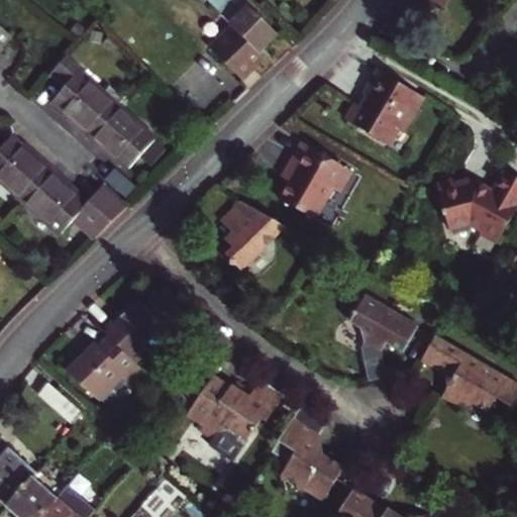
[(205,0),(230,23),(218,34),(252,69),(263,58),(256,52),(276,32),(242,0),(205,0)]
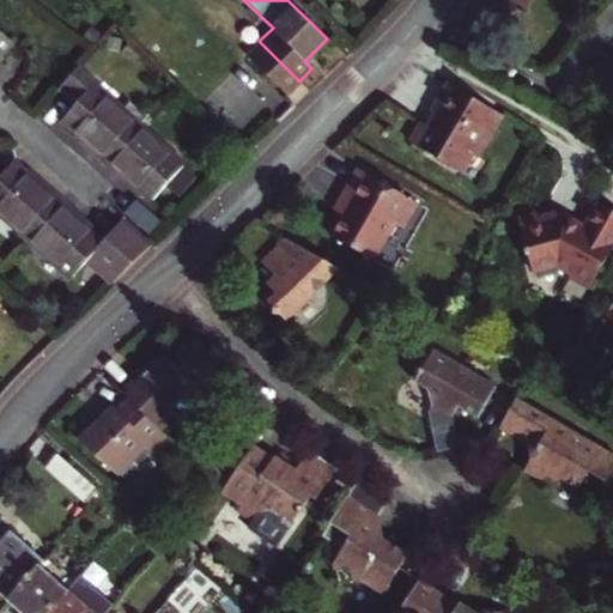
[(477,0),(463,19),(485,37),(510,0),(477,0)]
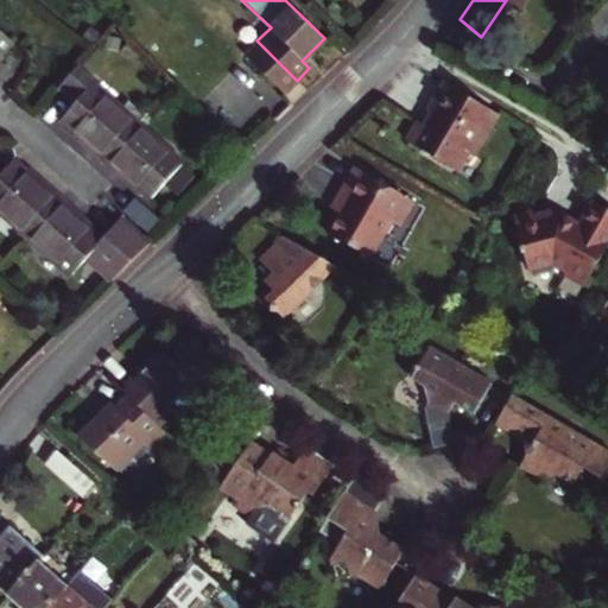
[(0,29),(0,49),(10,38),(0,29)]
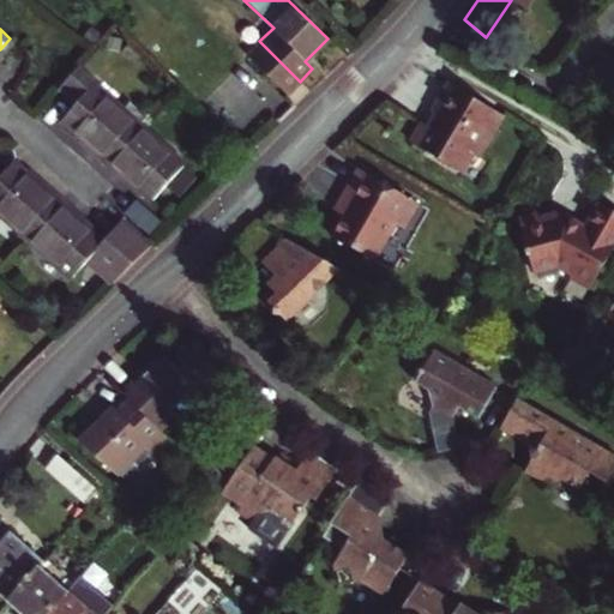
[(300,82),(259,41),(245,54),(286,95),(300,82)]
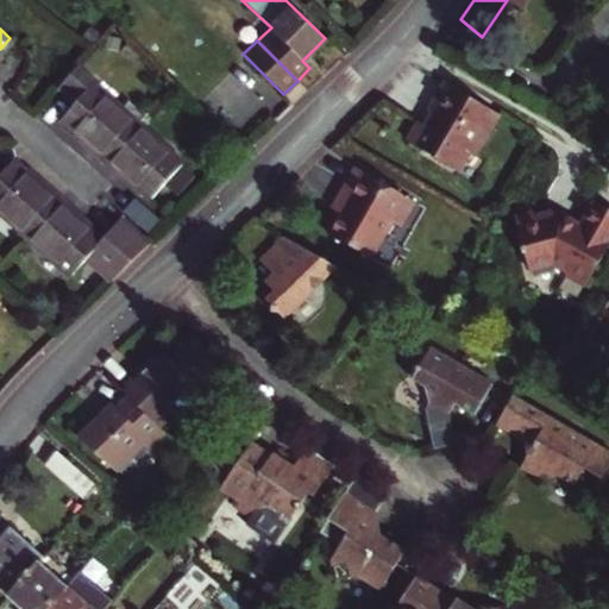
[(95,143),(89,150),(104,162),(139,123),(77,68),(58,88),(77,102),(63,117),(76,127),(95,143)]
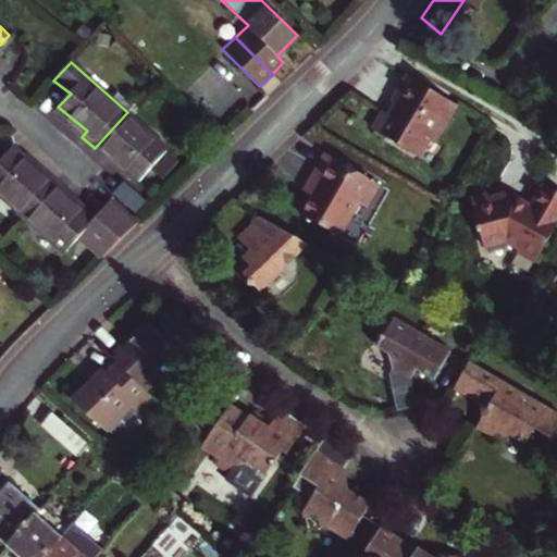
[(457,104),(408,76),(392,102),(395,104),(388,115),(383,112),(373,130),(419,156),(429,138),(435,141),(457,104)]
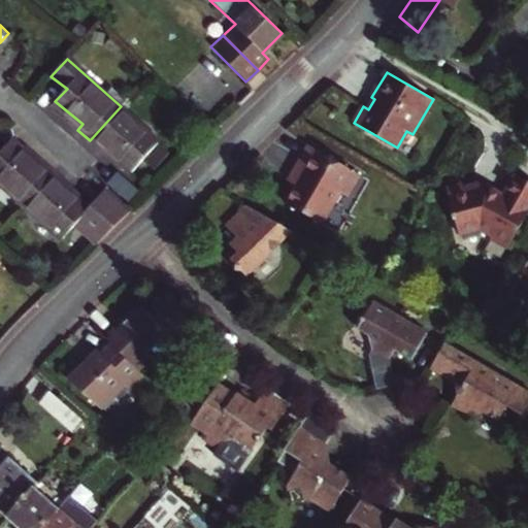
[(161,141),(121,106),(90,140),(101,151),(105,145),(121,159),(134,171),(161,141)]
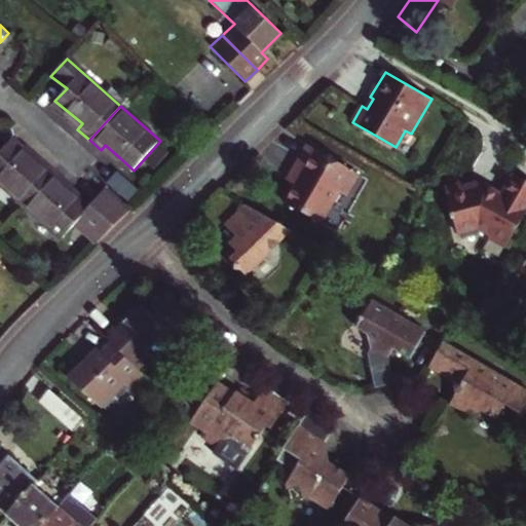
[(61,116),(77,129),(82,123),(66,110),(61,116)]
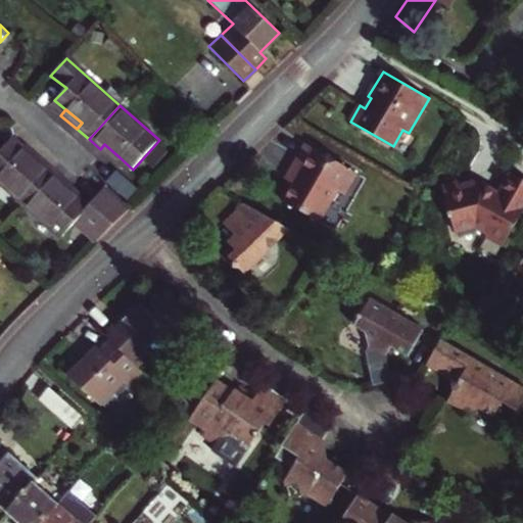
[(0,179),(25,201),(54,169),(42,158),(39,162),(25,148),(12,137),(1,150),(0,149),(0,179)]
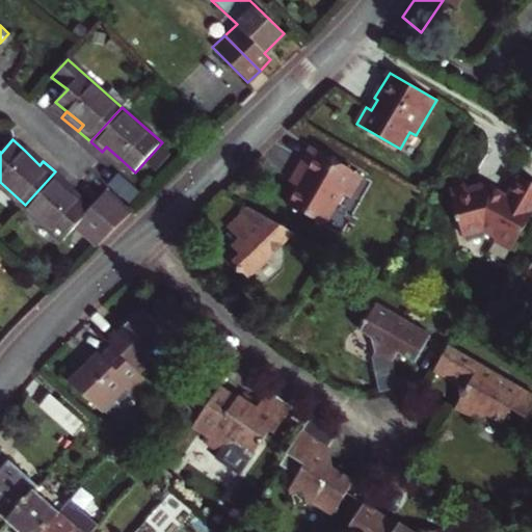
[(298,186),(288,204),(324,224),(343,193),(350,197),(364,175),(312,145),(295,174),(302,178),(298,186)]
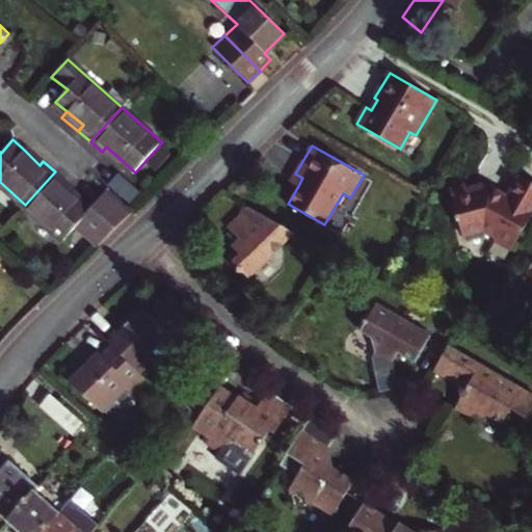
[(106,147),(102,152),(117,166),(122,160),(106,147)]
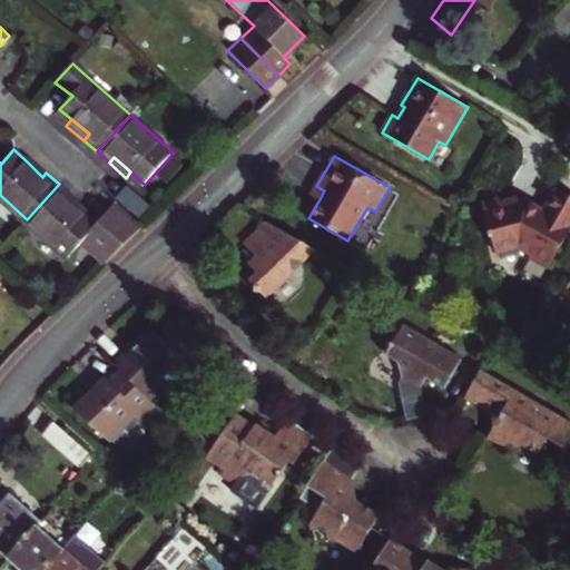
[(30,158),(27,161),(42,177),(46,173),(30,158)]
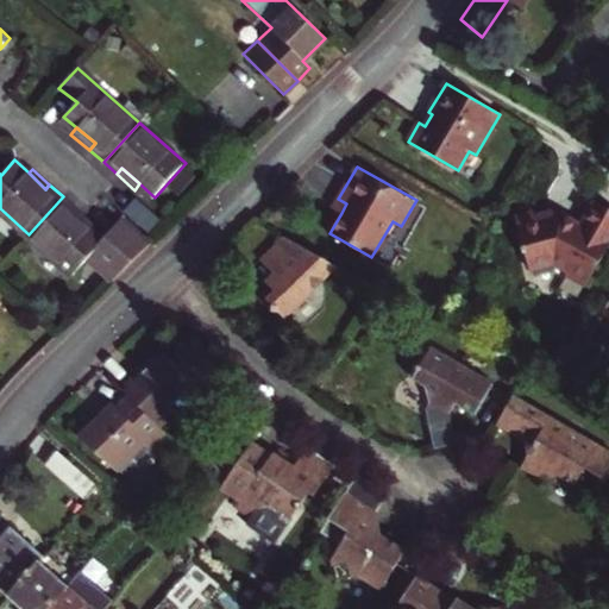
[(145,230),(161,218),(143,195),(127,207),(145,230)]
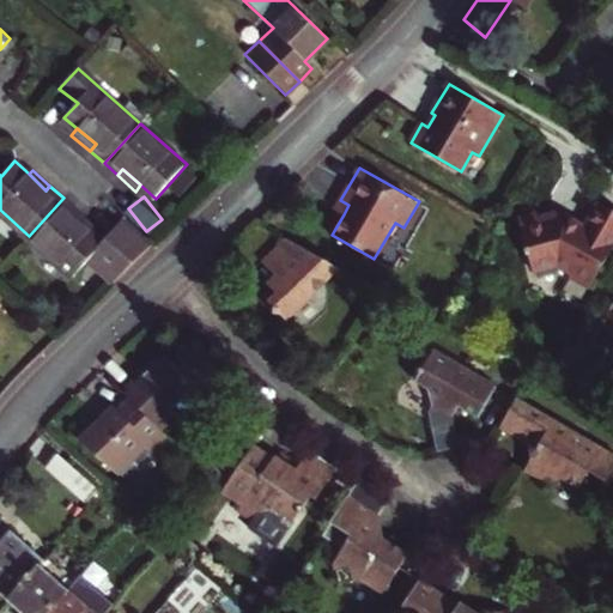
[(29,236),(74,275),(89,260),(113,280),(153,242),(127,218),(105,242),(91,230),(73,216),(78,211),(64,198),(29,236)]
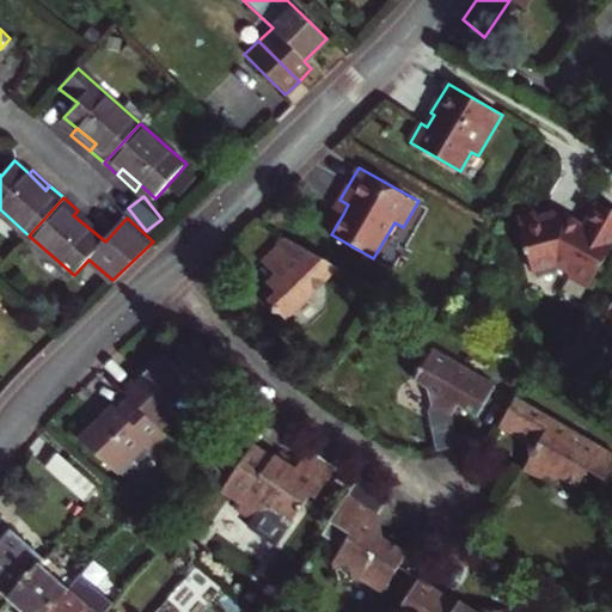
[(348,204),(340,200),(335,208),(343,214),(348,204)]
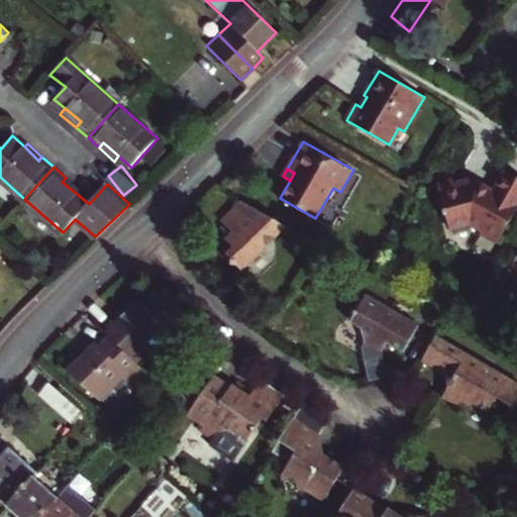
[(80,190),(66,178),(62,182),(77,194),(80,190)]
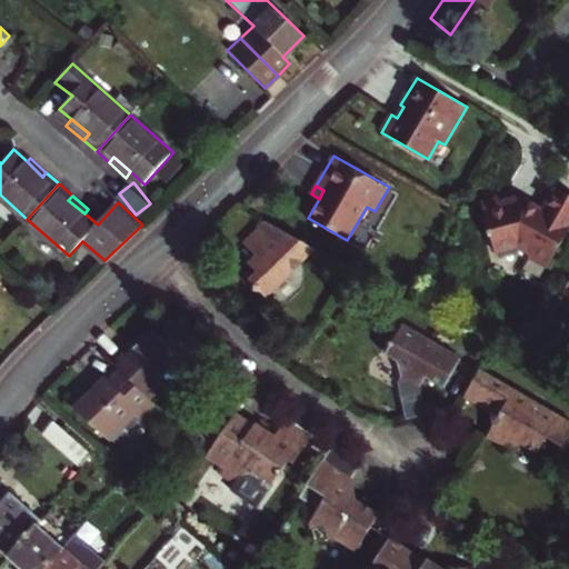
[(485,242),(489,258),(516,251),(529,258),(527,261),(546,272),(567,237),(568,238),(568,207),(552,198),(538,221),(519,210),(513,211),(512,208),(495,211),(495,208),(477,212),(482,233),(481,233),(483,243),(485,242)]
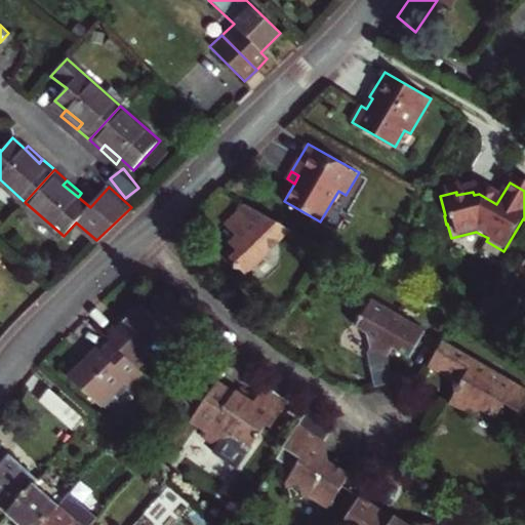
[(293,230),(247,203),(226,223),(235,234),(227,242),(236,251),(229,258),(245,274),(293,230)]
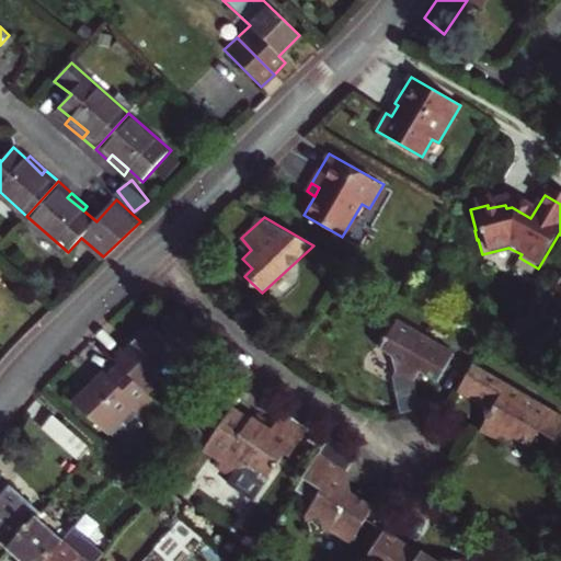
[(180,361),(202,339),(191,327),(181,317),(172,327),(168,323),(159,331),(151,324),(114,358),(118,364),(147,392),(161,380),(158,376),(163,370),(172,378),(185,366),(180,361)]
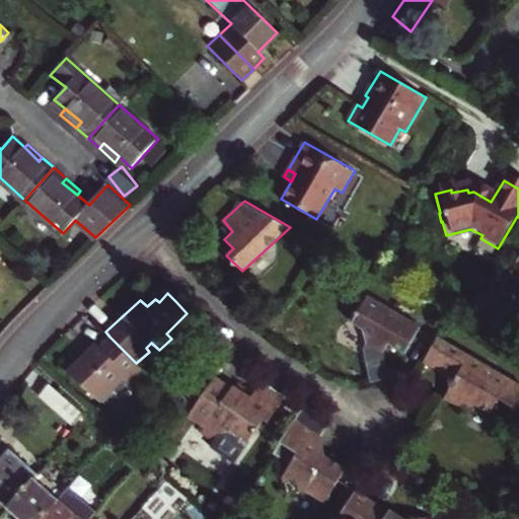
[(404,354),(421,326),(367,295),(352,322),(363,328),(366,344),(363,349),(370,381),(389,376),(383,353),(389,345),(404,354)]
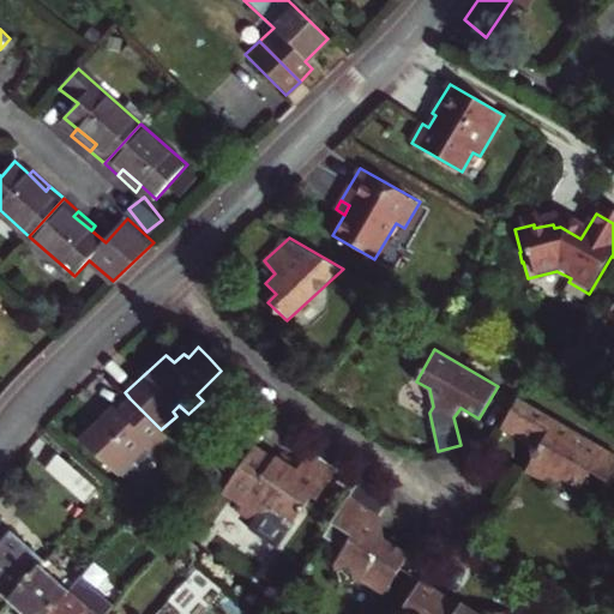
[(161,429),(130,398),(118,409),(113,405),(76,439),(119,477),(122,474),(134,487),(148,475),(139,467),(169,438),(161,429)]
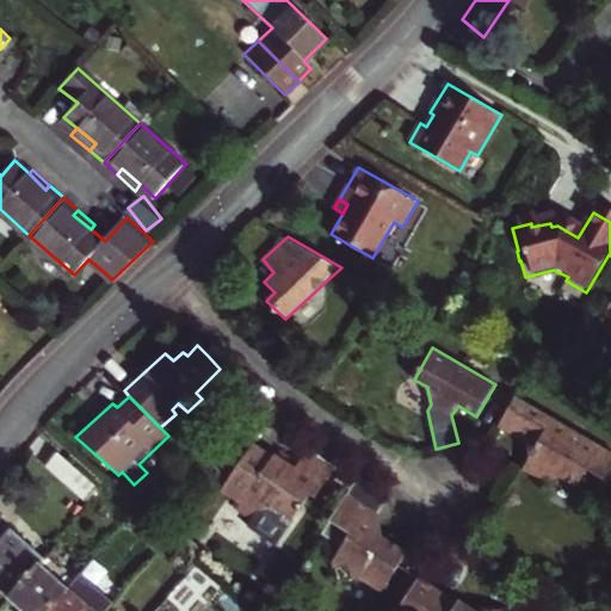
[(610,468),(610,451),(514,396),(498,425),(535,446),(529,448),(531,456),(523,468),(545,481),(562,479),(579,488),(588,470),(605,480),(610,468)]
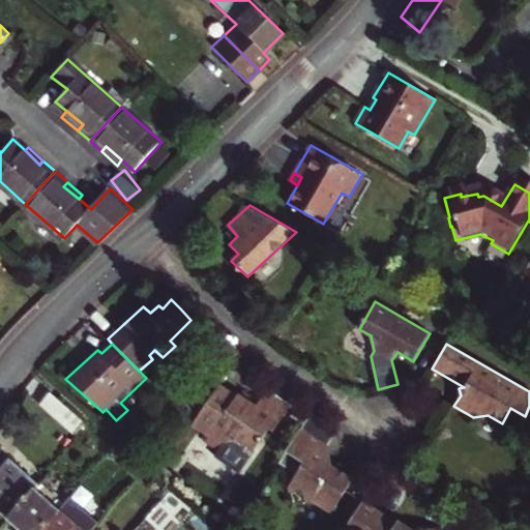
[(292,403),(268,386),(257,405),(239,393),(238,395),(221,383),(193,424),(208,438),(205,442),(243,467),(259,444),(267,442),(264,435),(269,428),(274,431),(292,403)]
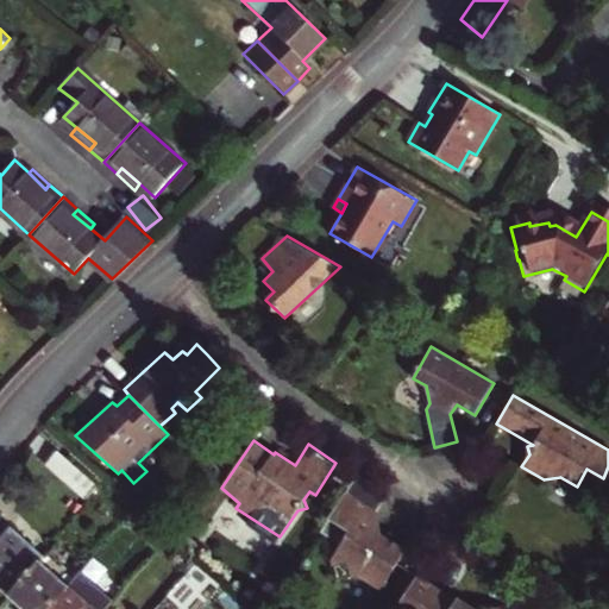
[(86,476),(58,452),(48,464),(73,487),(85,497),(96,485),(86,476)]
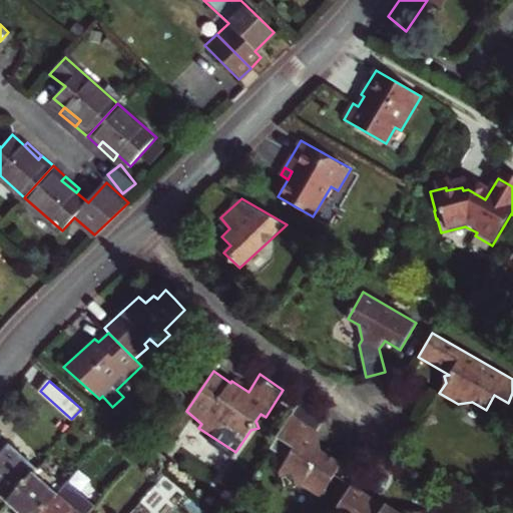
[(318,430),(326,418),(298,400),(278,436),(296,447),(280,471),(281,476),(294,473),(297,486),(304,485),(322,497),(343,462),(324,451),(318,430)]
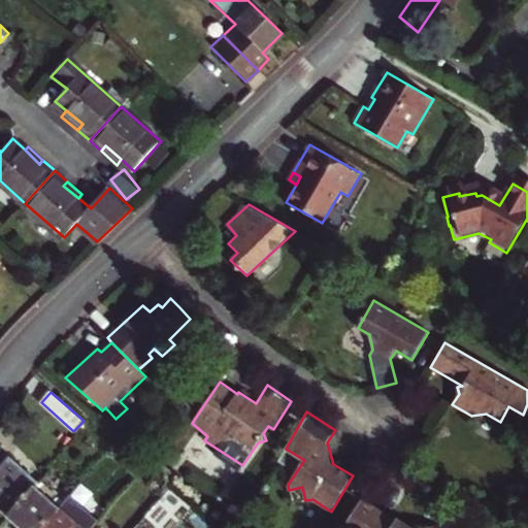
[(0,508),(6,515),(37,481),(8,456),(0,465),(0,508)]
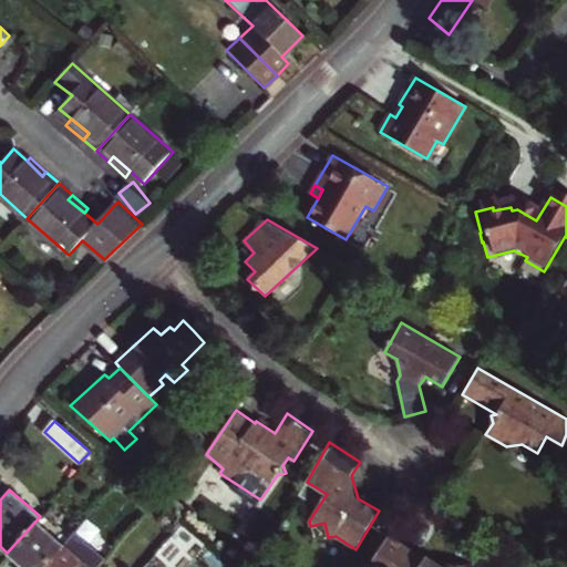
[(45,512),(40,516),(7,553),(23,566),(41,566),(71,535),(45,512)]
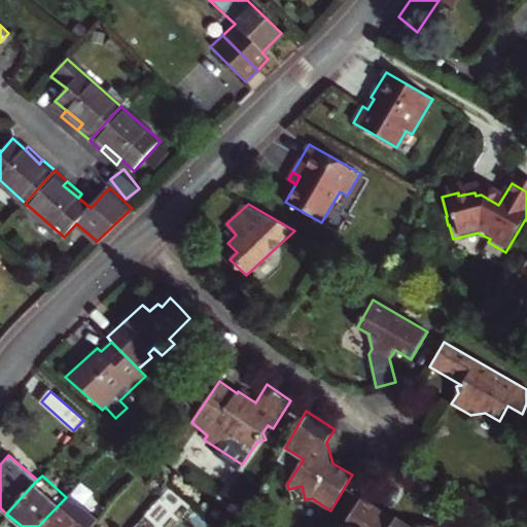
[(88,526),(96,519),(75,501),(77,499),(69,493),(66,497),(38,526),(88,526)]
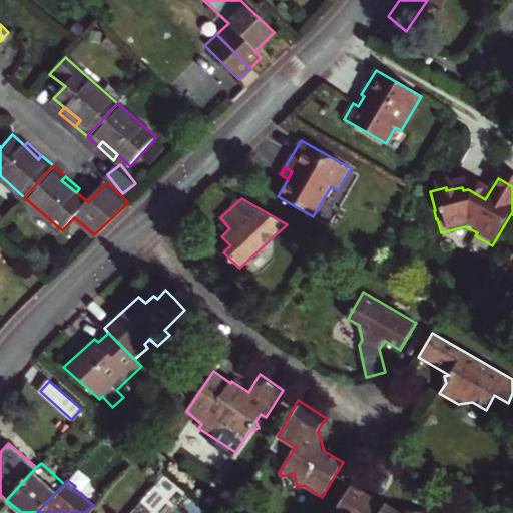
[(442,512),(433,508),(408,512),(386,512),(384,511),(387,505),(352,484),(334,512),(442,512)]
